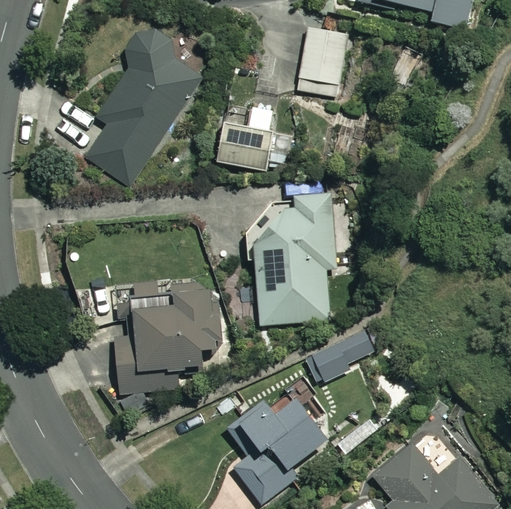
[(385,0),(433,10),(431,20),(467,28),(472,0),(385,0)]
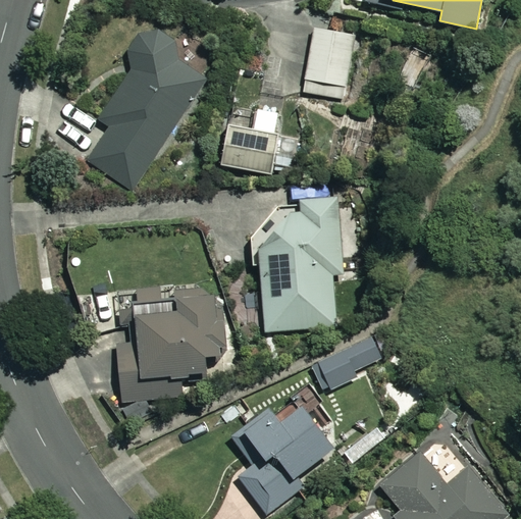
[(360,35),(314,27),(304,89),(350,96),(360,35)]
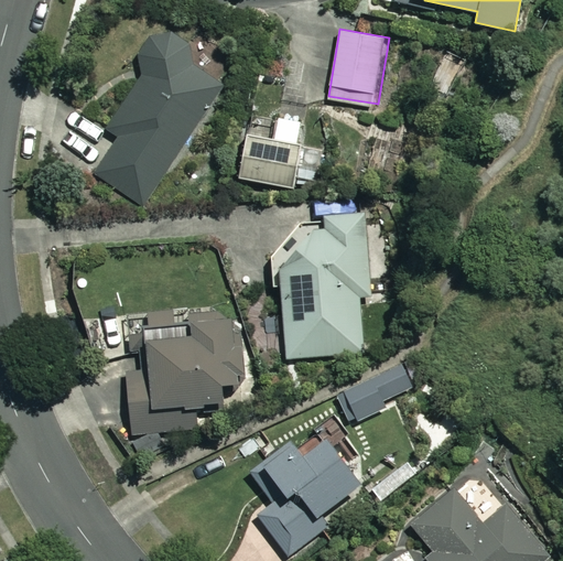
[(121,136),(97,173),(148,206),(225,86),(187,62),(186,46),(177,36),(161,32),(149,36),(139,51),(138,58),(143,71),(107,126),(121,136)]
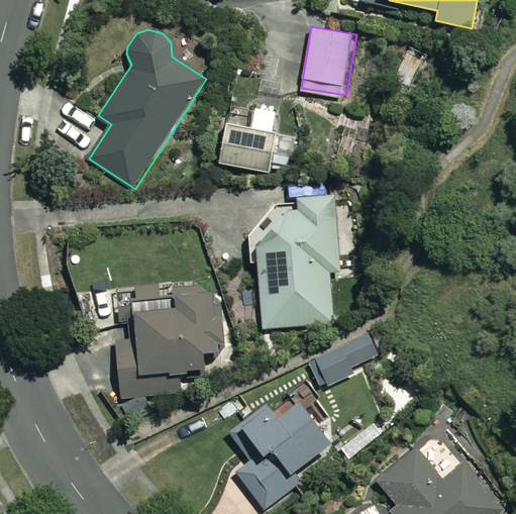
[(272,174),(273,167),(285,169),(290,140),(278,138),(282,114),(227,104),(217,164),(272,174)]
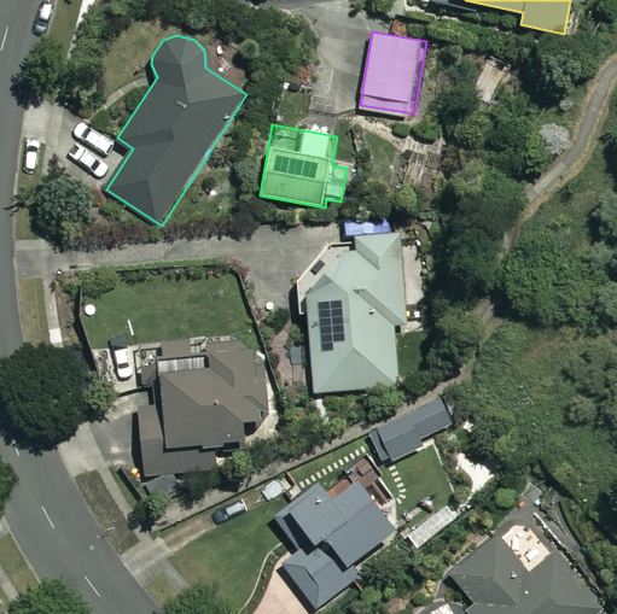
[(402,386),(396,319),(411,317),(403,235),(356,239),(356,252),(321,255),(324,279),(303,280),(312,393),(402,386)]
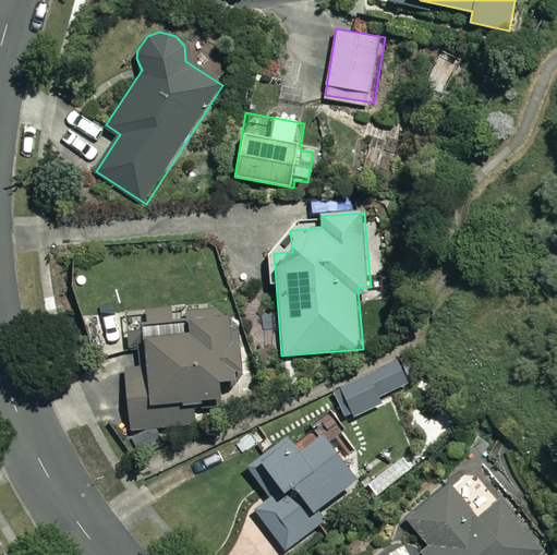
[(124,365),(130,429),(193,424),(192,405),(219,402),(218,383),(240,381),(234,306),(181,311),(182,326),(141,328),(144,364),(124,365)]
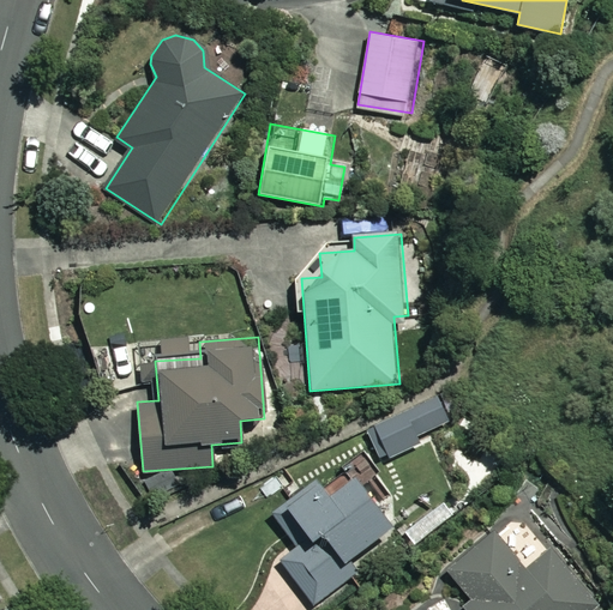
[(421,398),(396,412),(410,439),(436,424),(421,398)]
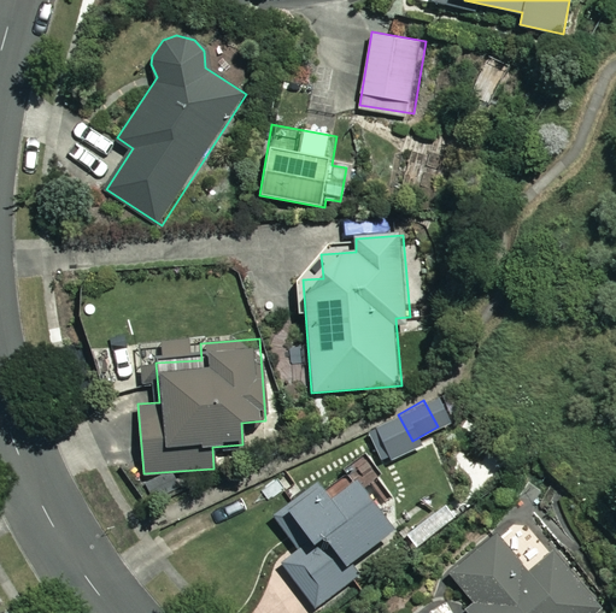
[(356,560),(396,529),(352,473),(328,493),(321,484),(285,514),(306,541),(280,563),(315,606),(362,567),(356,560)]
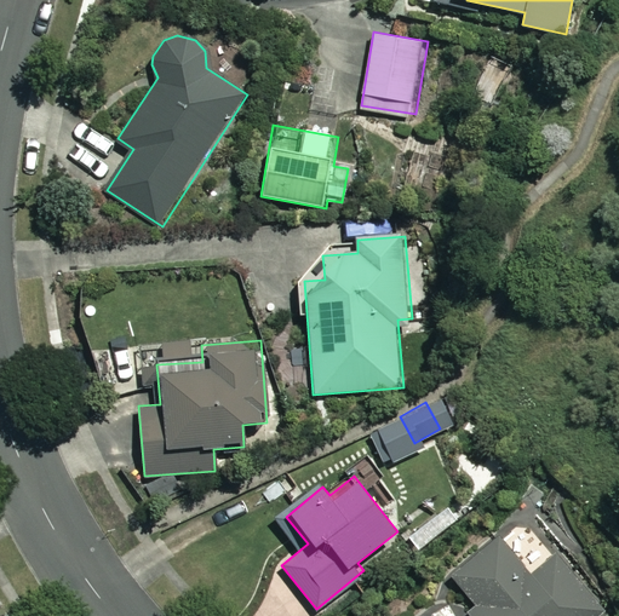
[(468,615),(595,615),(605,608),(555,554),(536,573),(497,531),(451,574),(480,604),(468,615)]
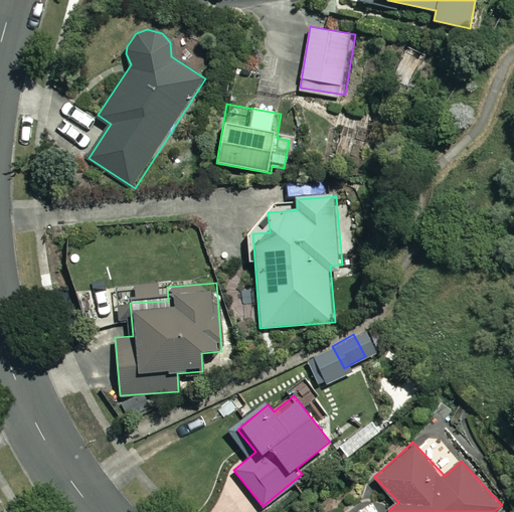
All buildings are outlined.
